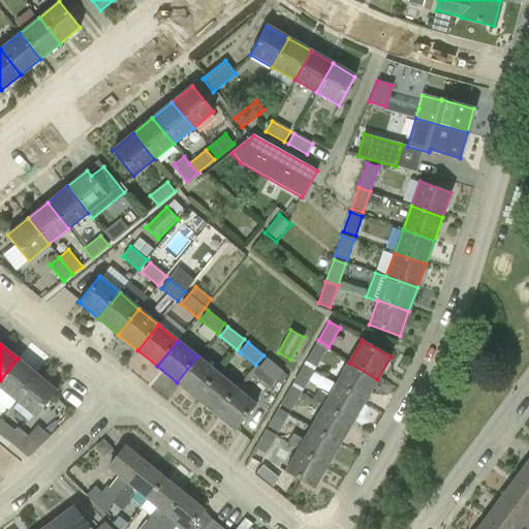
[(316,368),(327,350),(316,344),(306,362),(316,368)]
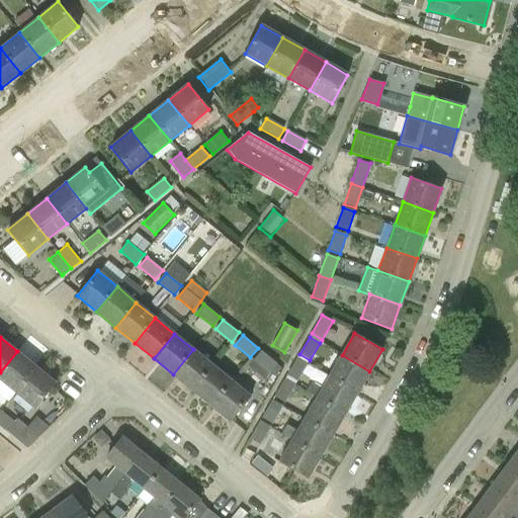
[(193,349),(173,374),(191,390),(212,364),(193,349)]
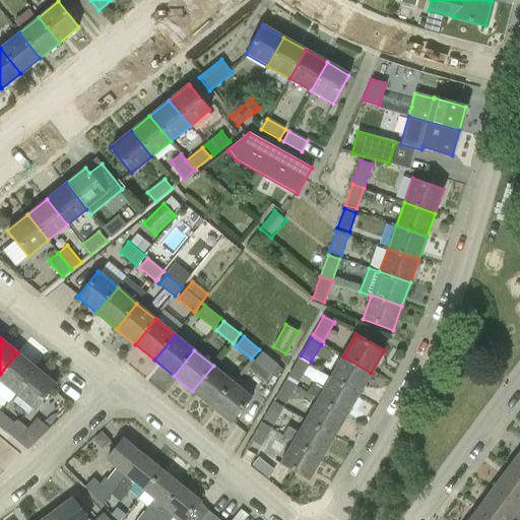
[(249,368),(256,373),(253,376),(263,384),(271,374),(276,378),(282,370),(277,366),(278,366),(262,351),(249,368)]
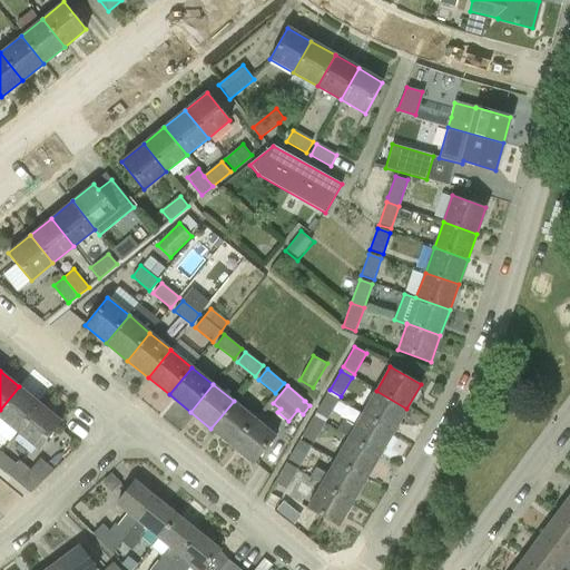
[(19,386),(0,410),(0,416),(17,432),(40,404),(19,386)]
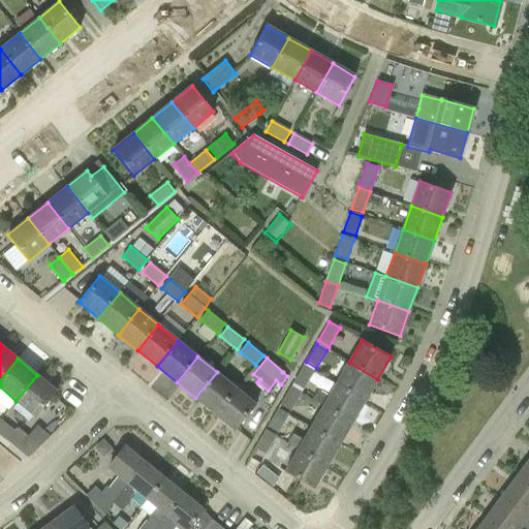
[(336,384),(365,401),(377,379),(349,363),(336,384)]
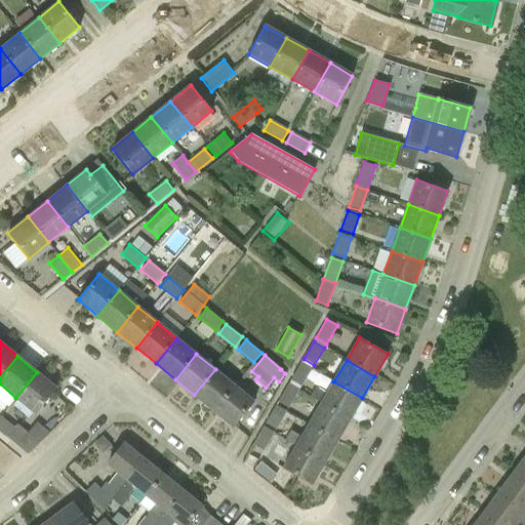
[(301,362),(290,380),(301,387),(312,368),(301,362)]
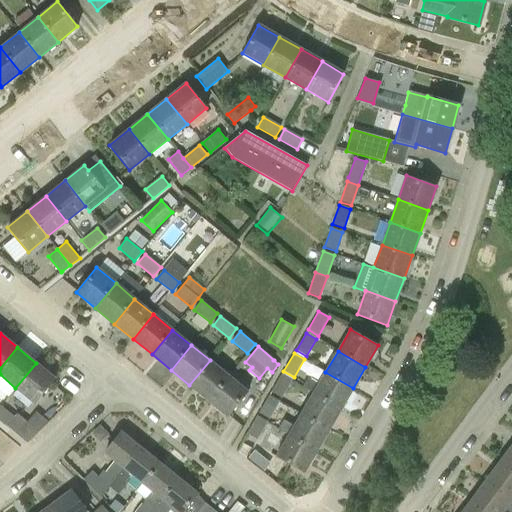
[(210,360),(189,385),(208,401),(229,376),(210,360)]
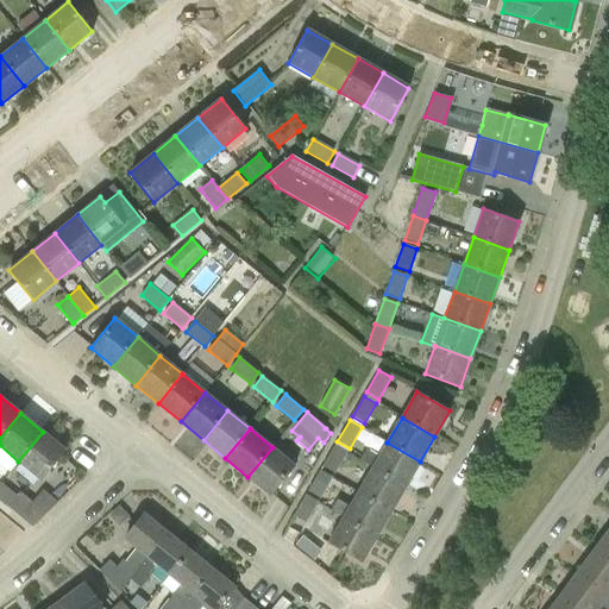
[(43,432),(18,462),(42,481),(66,451),(43,432)]
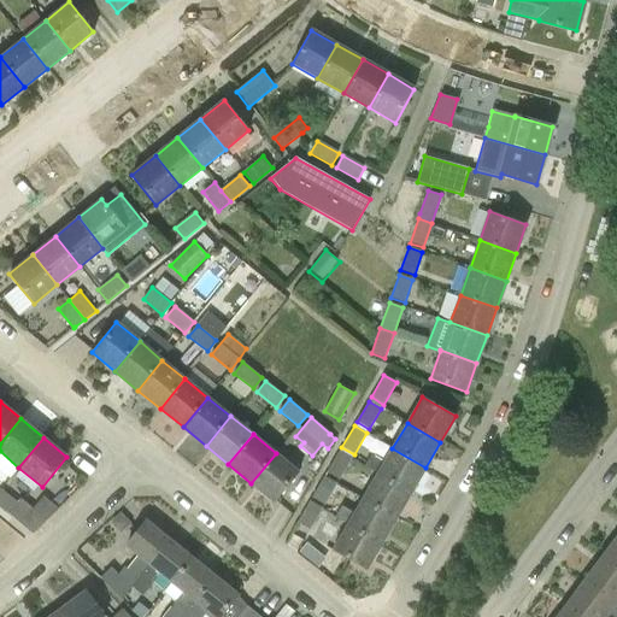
[(276,453),(251,483),(275,501),(299,472),(295,470),(301,463),(282,446),(276,453)]
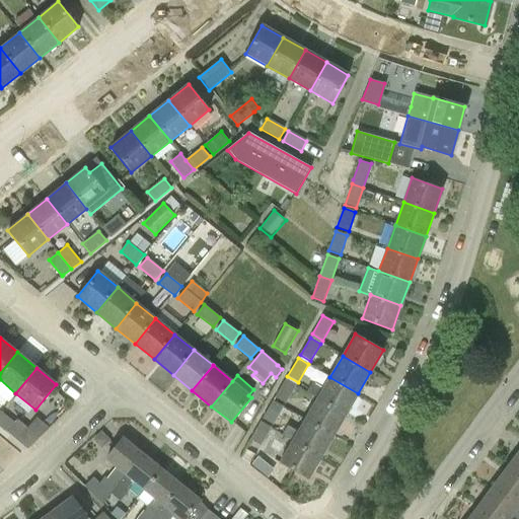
[(358,393),(329,377),(322,389),(312,383),(306,392),(317,398),(346,415),(358,393)]
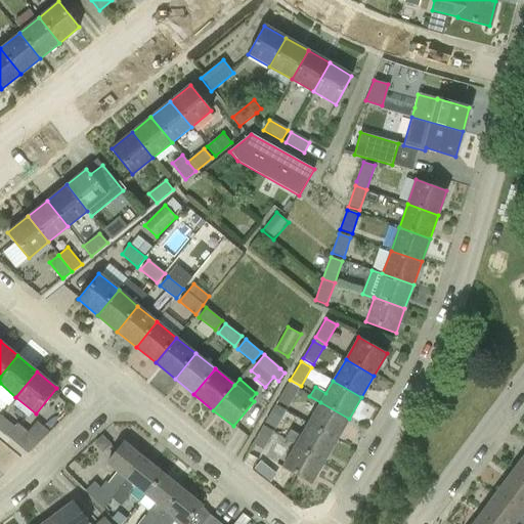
[(288,408),(299,390),(288,384),(277,402),(288,408)]
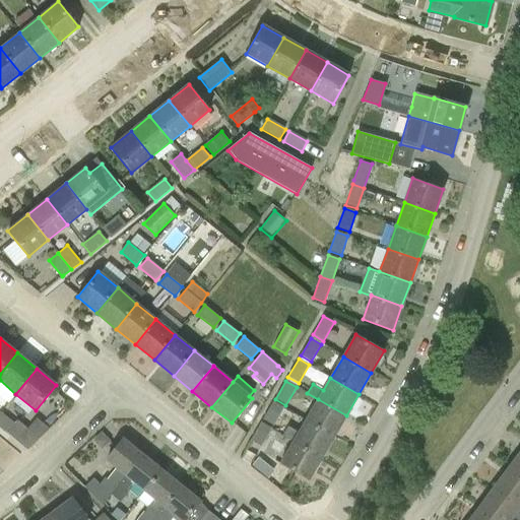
[(306,420),(333,437),(346,415),(318,399),(306,420)]
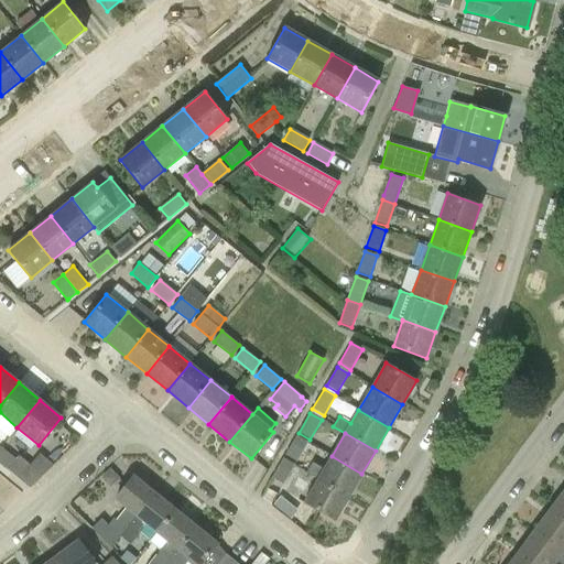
[(296,462),(307,442),(296,435),(285,456),(296,462)]
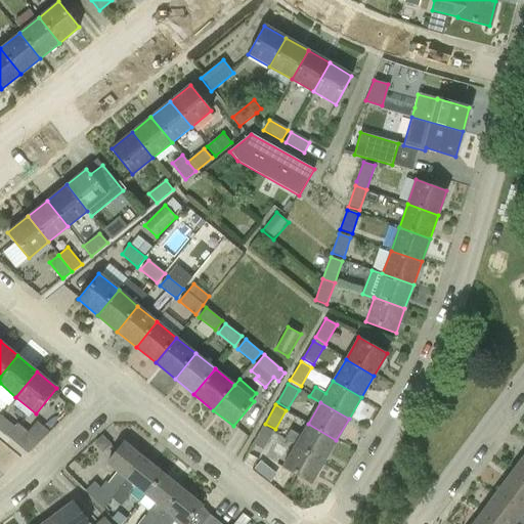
[(0,416),(0,431),(7,437),(14,427),(0,416)]
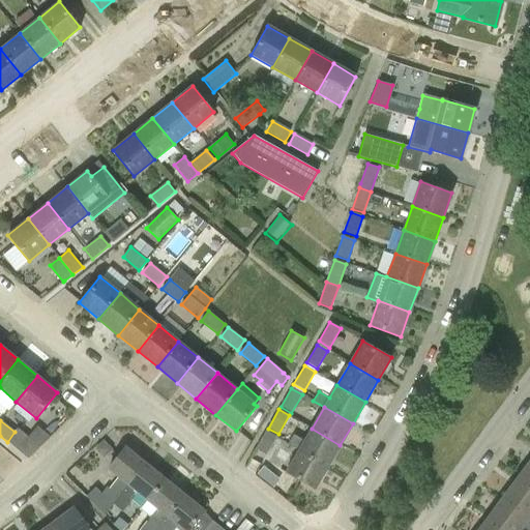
[(340,445),(312,429),(304,441),(293,435),(288,444),(298,450),(299,450),(327,467),(340,445)]
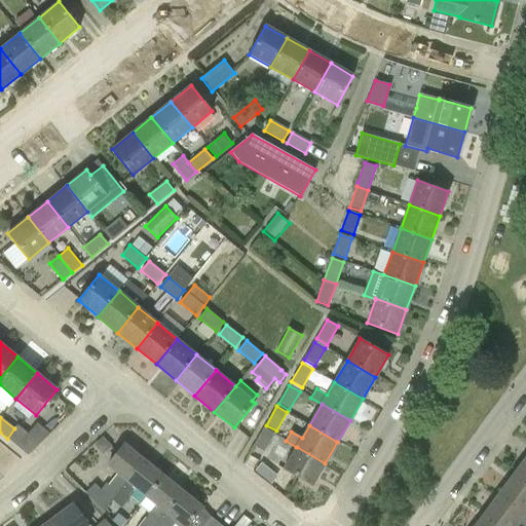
[(275,433),(265,426),(254,445),(264,451),(275,433)]
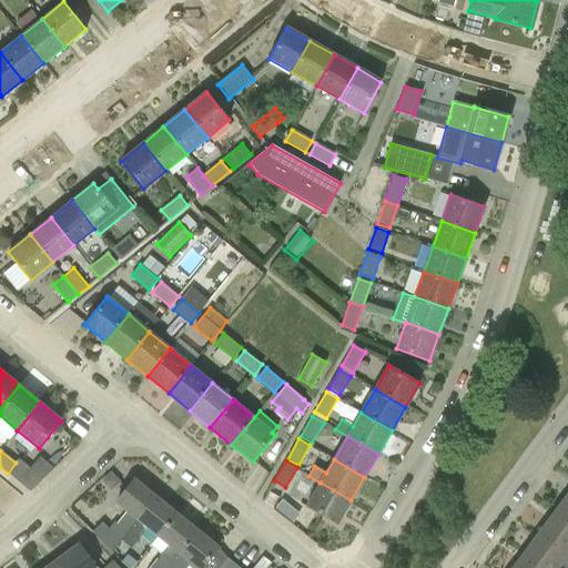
[(120,482),(111,473),(101,482),(111,492),(120,482)]
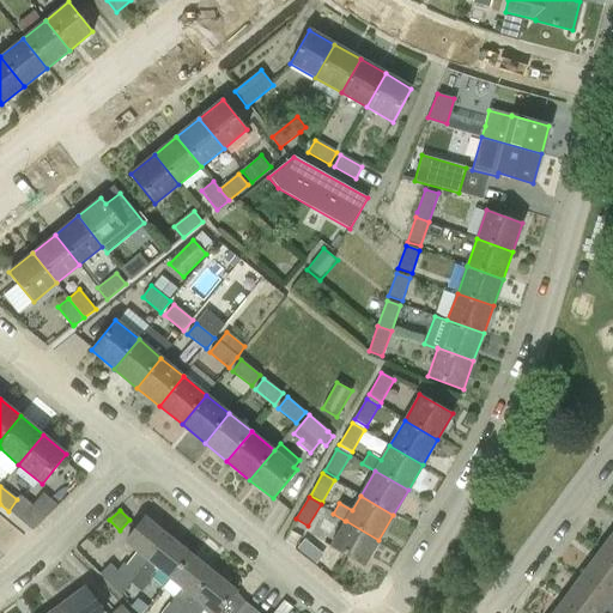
[(126,542),(138,552),(126,565),(123,563),(117,571),(110,564),(99,574),(121,595),(131,583),(169,536),(145,517),(126,542)]
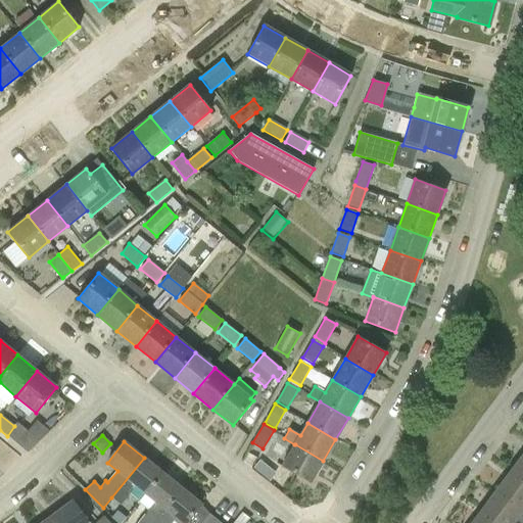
[(310,483),(323,461),(295,444),(294,444),(282,467),(310,483)]
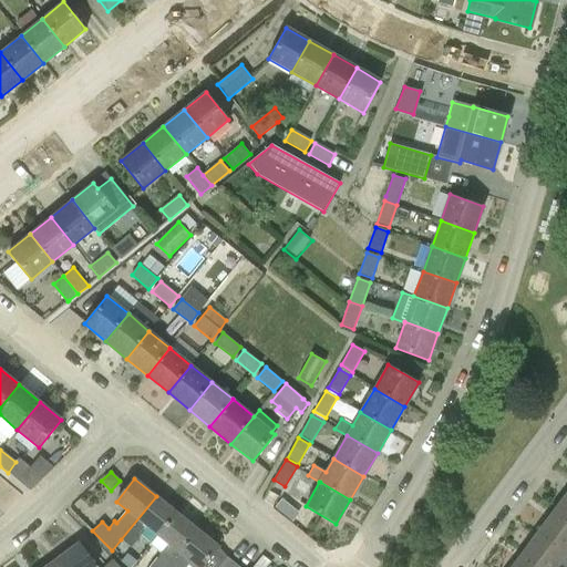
[(566,492),(553,511),(566,521),(566,492)]
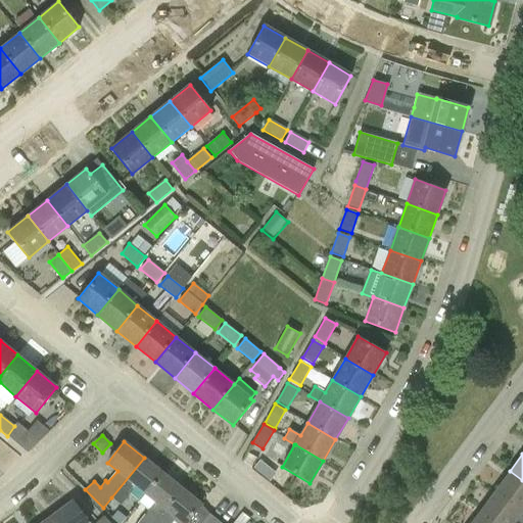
[(146,494),(162,473),(144,458),(111,497),(121,505),(130,493),(129,493),(136,485),(146,494)]
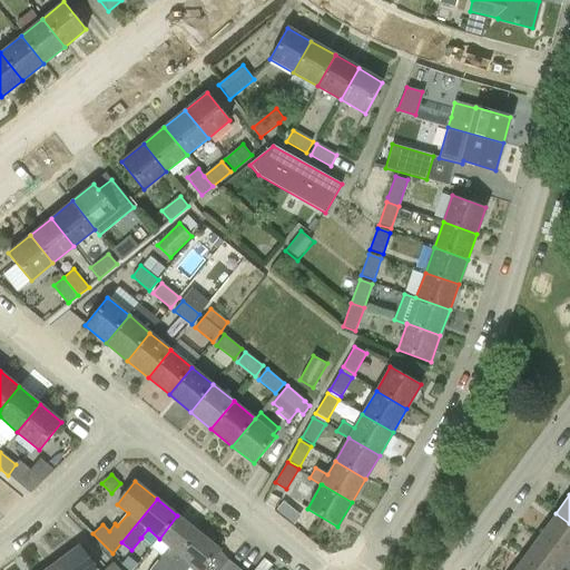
[(283,502),(275,512),(284,519),(292,509),(283,502)]
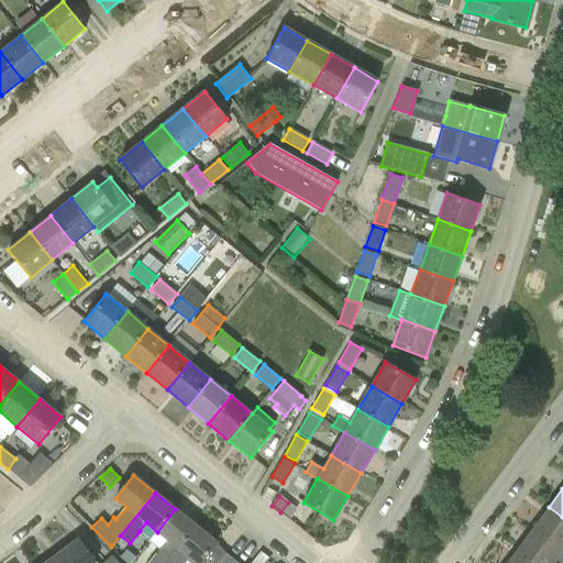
[(533,529),(558,547),(562,550),(562,549),(562,548),(562,517),(549,507),(533,529)]
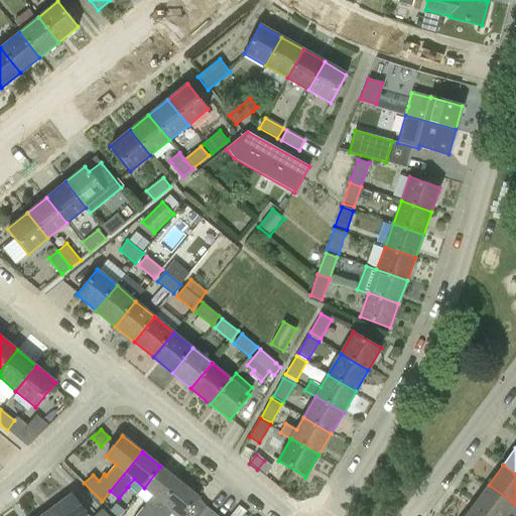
[(160,467),(144,488),(153,495),(135,515),(151,515),(156,510),(162,503),(179,482),(160,467)]
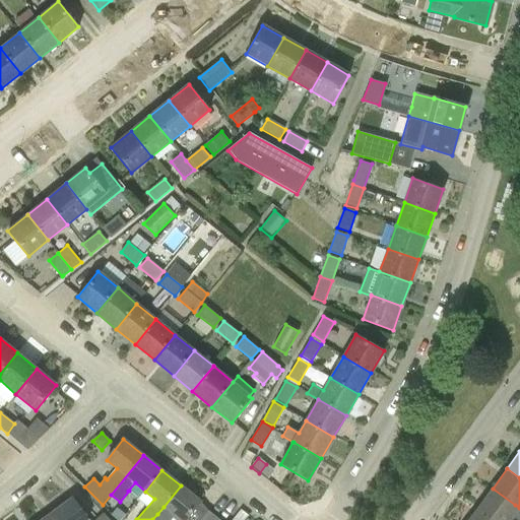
[(184,519),(200,501),(181,485),(164,507),(157,514),(165,519),(184,519)]
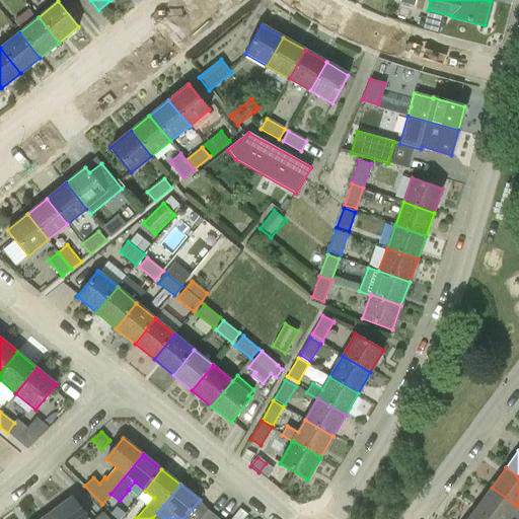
[(508,518),(512,515),(517,518),(518,518),(518,507),(518,506),(518,507),(514,504),(492,488),(476,507),(492,518),(508,518)]
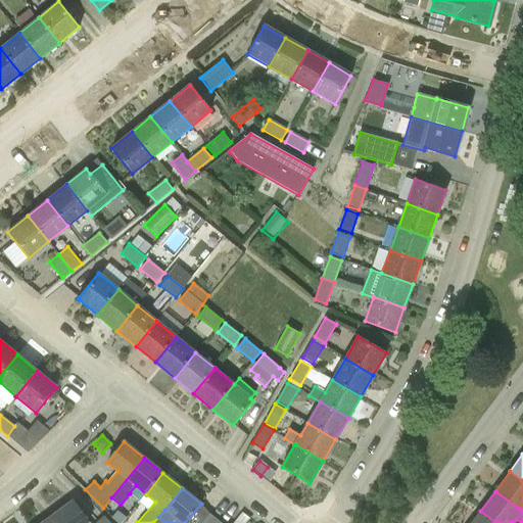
[(53,515),(58,522),(109,522),(103,516),(95,522),(90,522),(89,522),(73,501),(53,515)]
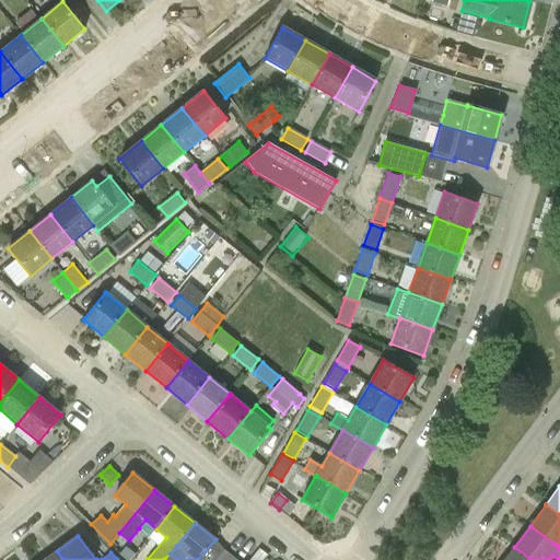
[(119,555),(125,559),(130,559),(135,555),(126,547),(119,555)]
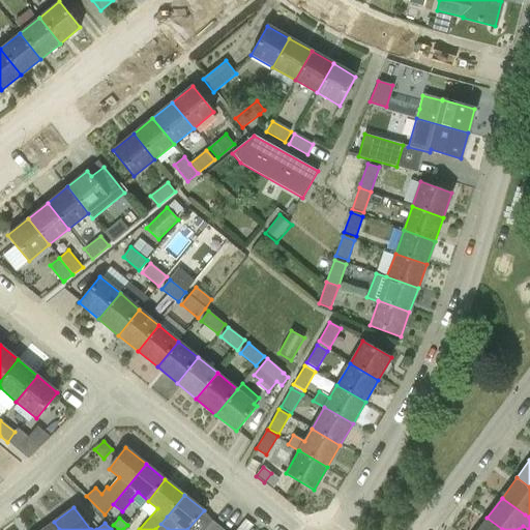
[(477,529),(502,529),(487,518),(477,529)]
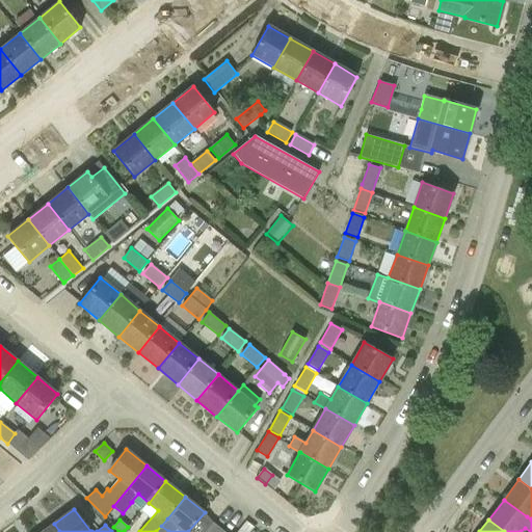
[(240,530),(242,531),(251,531),(256,528),(247,522),(240,530)]
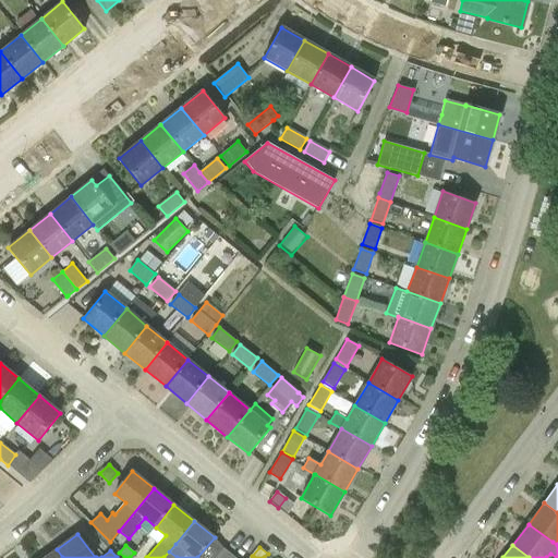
[(235,557),(223,548),(215,557),(235,557)]
